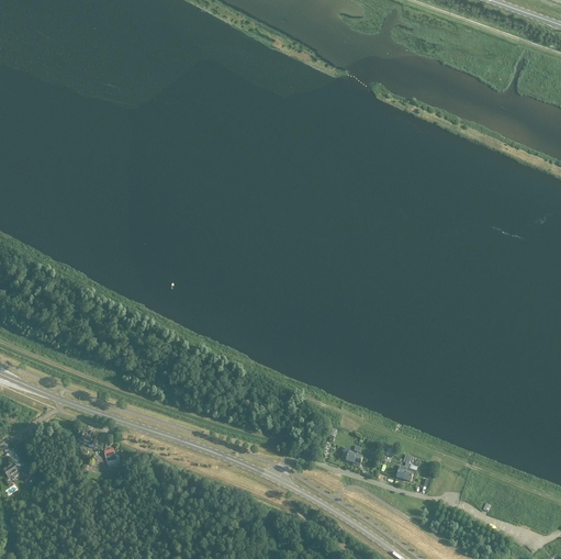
[(80,440),(94,446),(98,437),(91,435),(83,432),(80,440)]
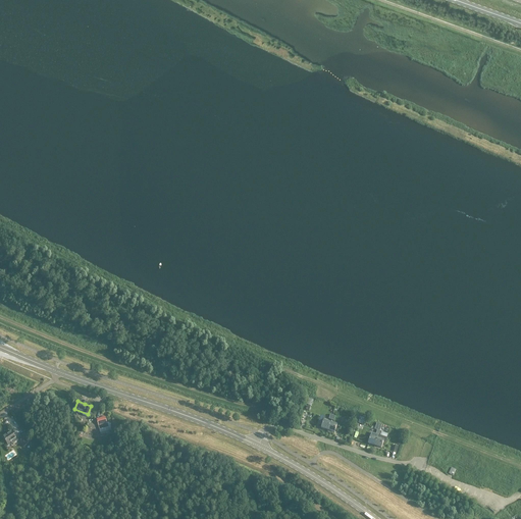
[(104,414),(96,416),(97,422),(99,430),(110,427),(110,426),(108,419),(106,420),(104,414)]
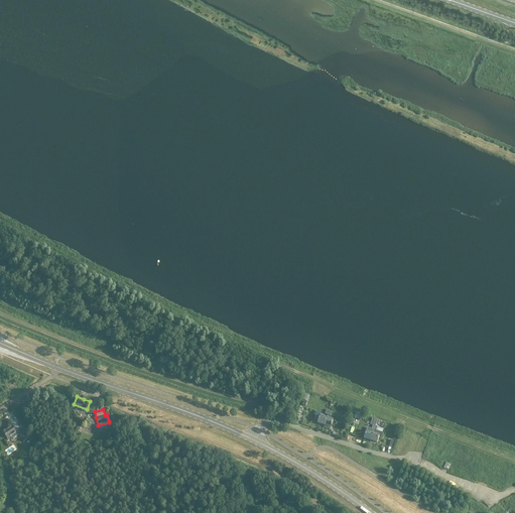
[(319,413),(316,420),(323,422),(326,415),(319,413)]
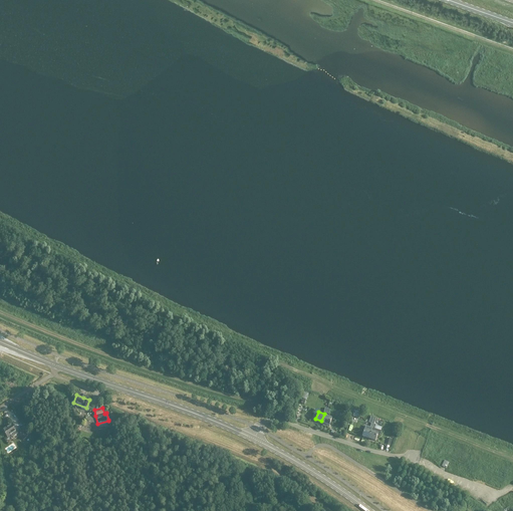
[(324,414),(321,421),(328,423),(330,416),(324,414)]
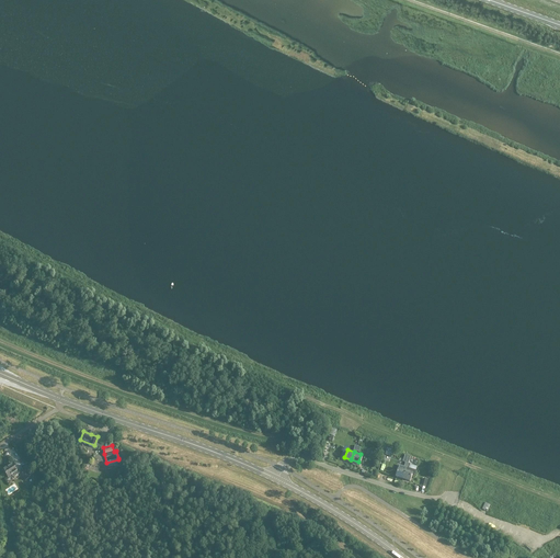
[(4,464),(1,466),(7,475),(11,471),(13,474),(18,470),(16,467),(15,467),(11,460),(6,465),(4,464)]
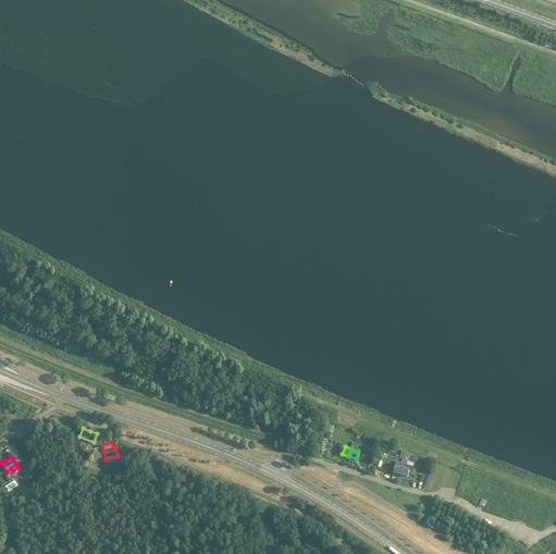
[(399,472),(402,465),(403,462),(395,459),(392,470),(399,472)]
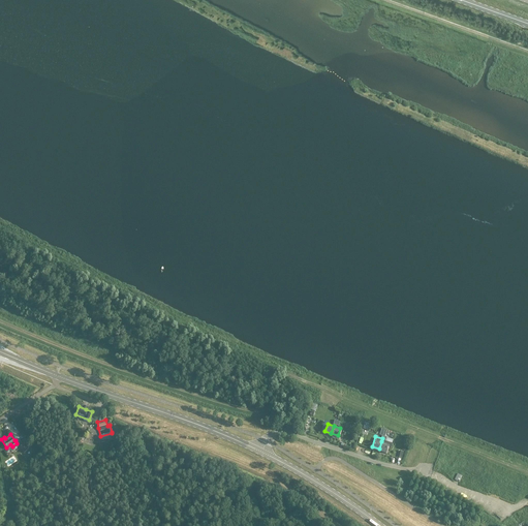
[(22,440),(18,442),(23,450),(26,447),(30,444),(25,437),(22,440)]
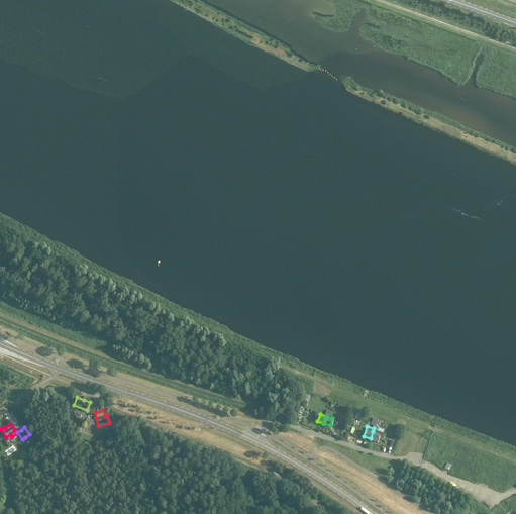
[(379,433),(373,431),(371,438),(377,440),(379,433)]
